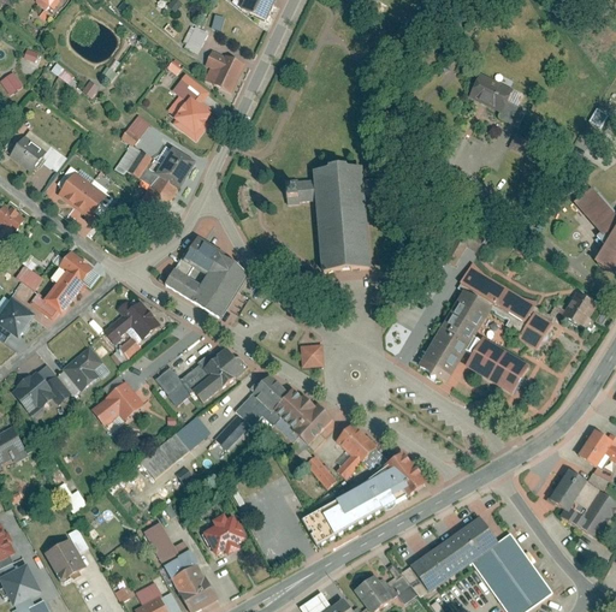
[(45,10),(53,0),(34,0),(45,10)]
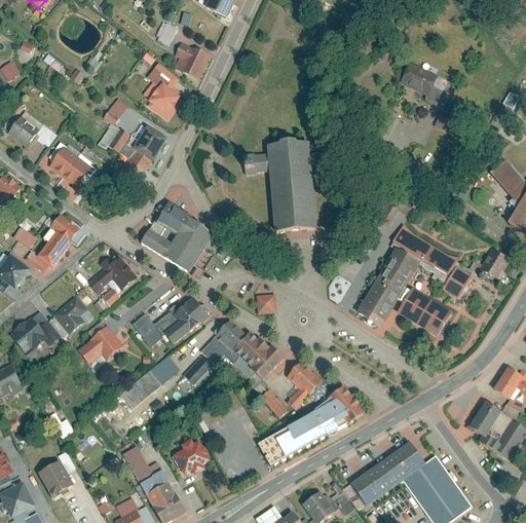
[(224,14),(230,0),(209,0),(207,7),(224,14)]
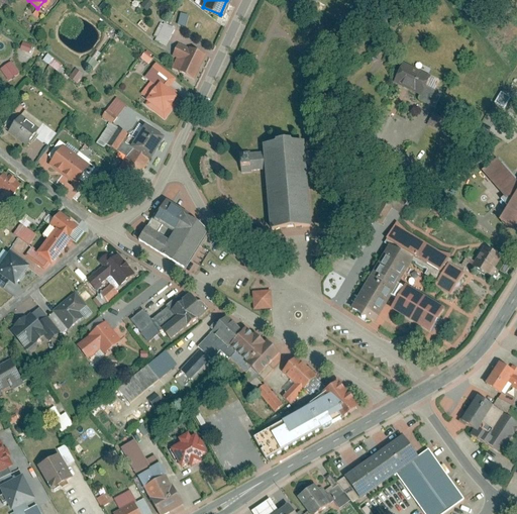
[(179,12),(177,23),(186,25),(188,14),(179,12)]
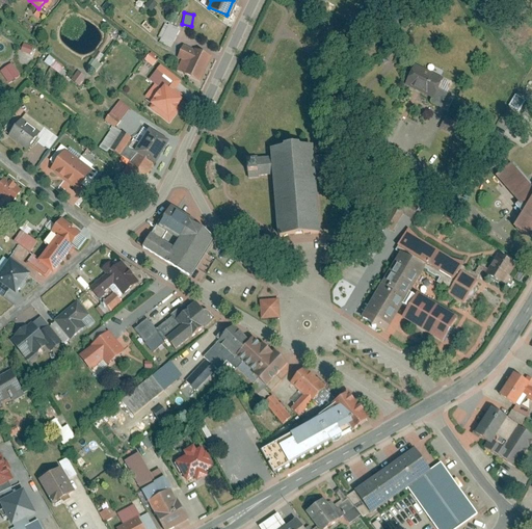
[(168,24),(160,41),(171,46),(179,29),(168,24)]
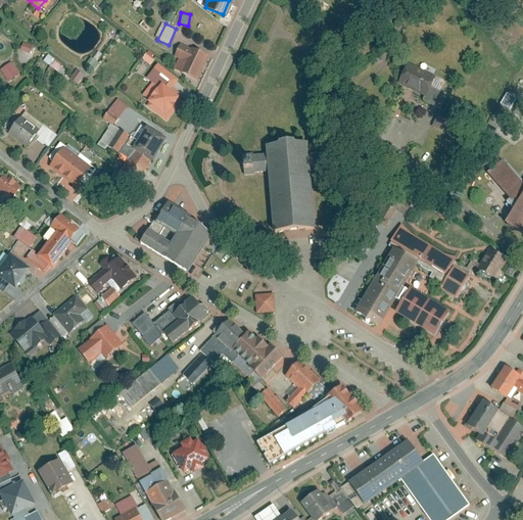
[(19,48),(30,52),(33,44),(21,41),(19,48)]
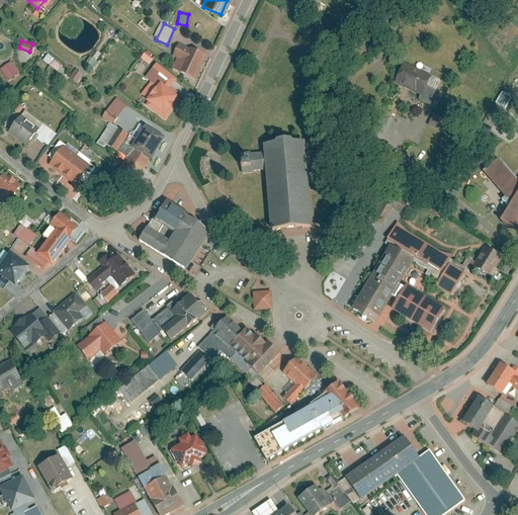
[(172,55),(177,57),(171,67),(187,76),(200,52),(180,40),(172,55)]
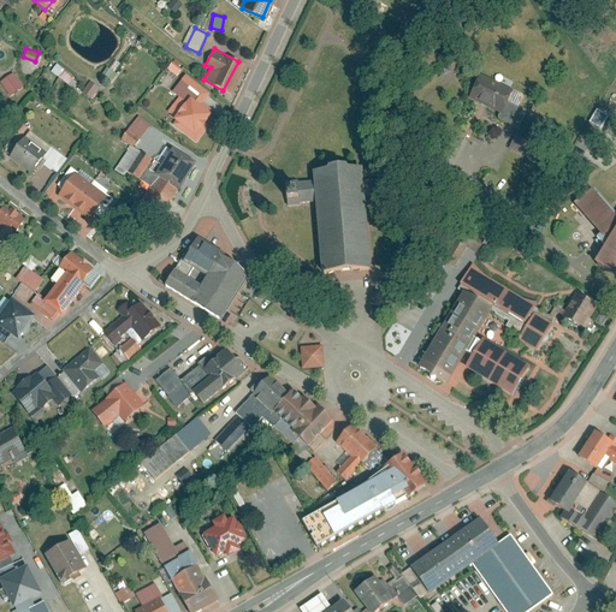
[(173,58),(166,69),(175,75),(182,64),(173,58)]
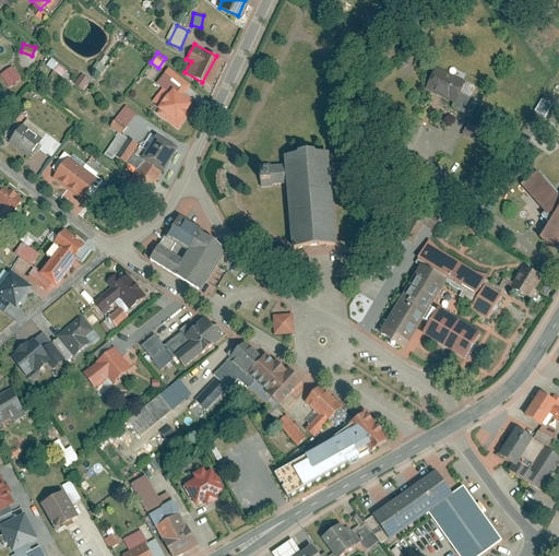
[(0,72),(0,74),(9,86),(21,77),(11,64),(0,72)]
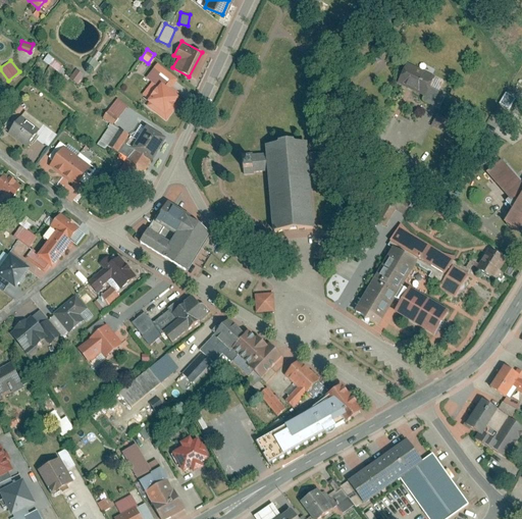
[(147,78),(159,87),(161,84),(167,88),(176,78),(159,63),(147,78)]
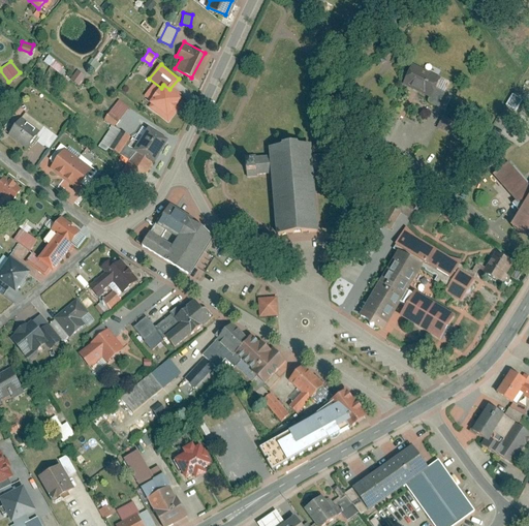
[(439,80),(413,66),(405,83),(431,95),(429,98),(447,107),(454,95),(436,86),(439,80)]
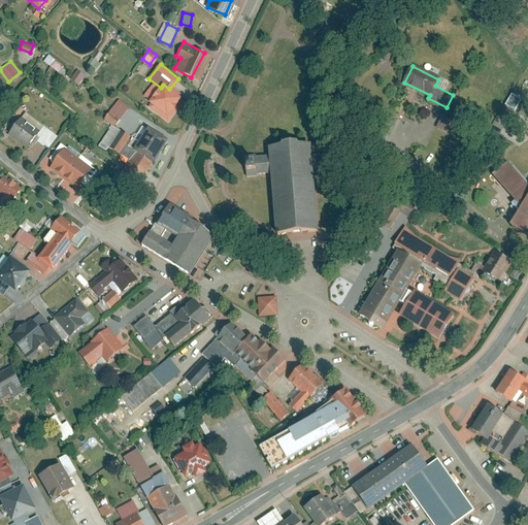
[(70,78),(79,84),(85,73),(75,69),(70,78)]
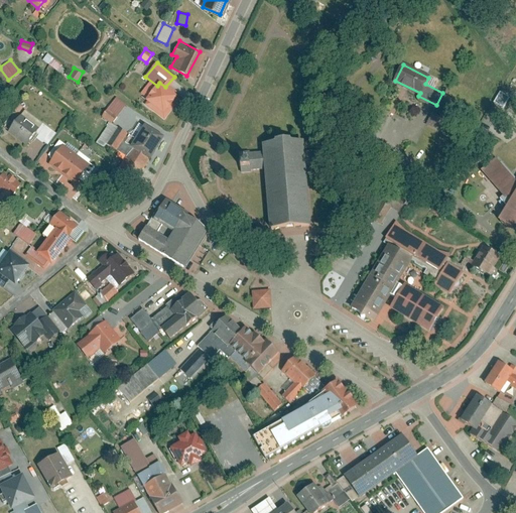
[(157,86),(144,104),(165,119),(180,98),(165,87),(159,83),(157,86)]
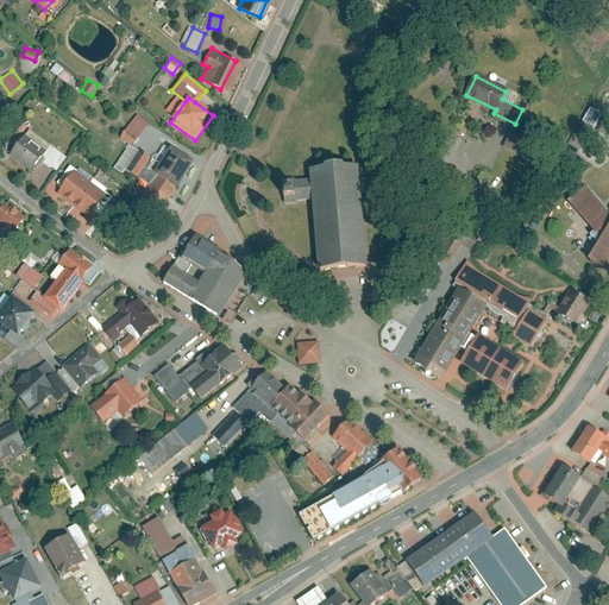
[(594,126),(600,112),(588,107),(582,120),(594,126)]
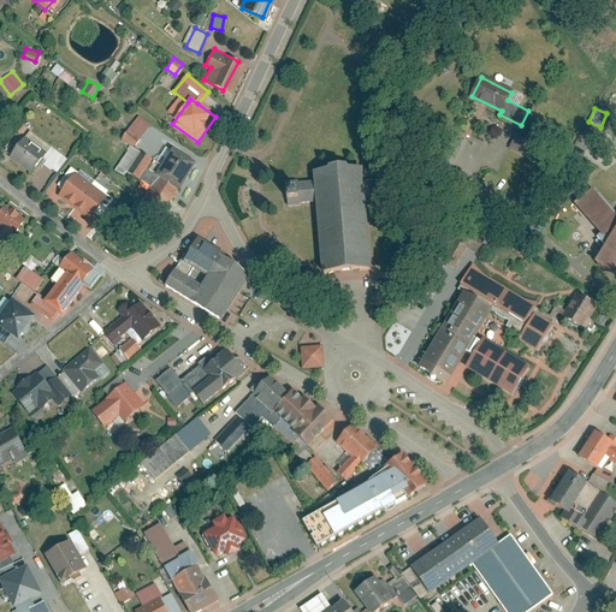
[(138,114),(128,129),(140,138),(150,124),(138,114)]
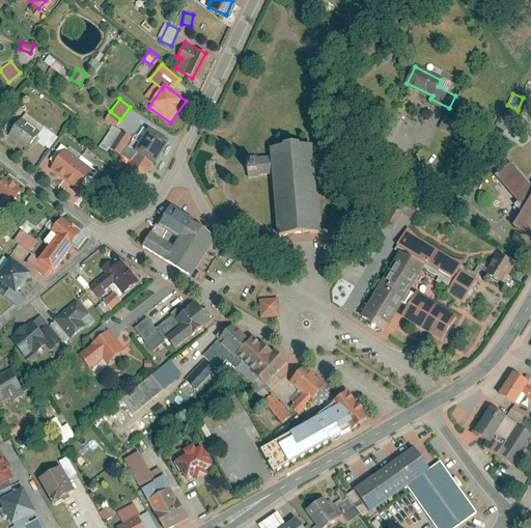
[(110,111),(105,118),(115,126),(120,119),(110,111)]
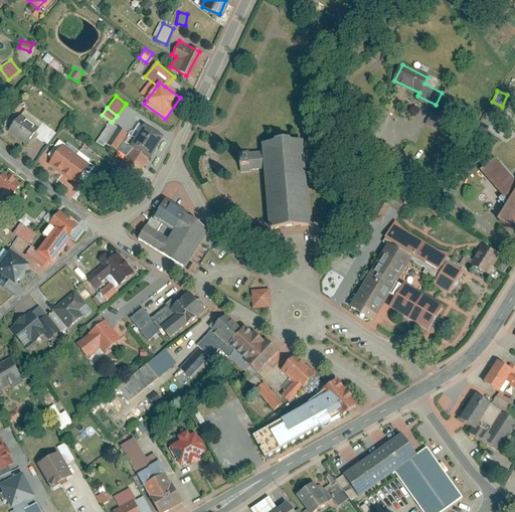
[(437,128),(441,117),(428,112),(424,123),(437,128)]
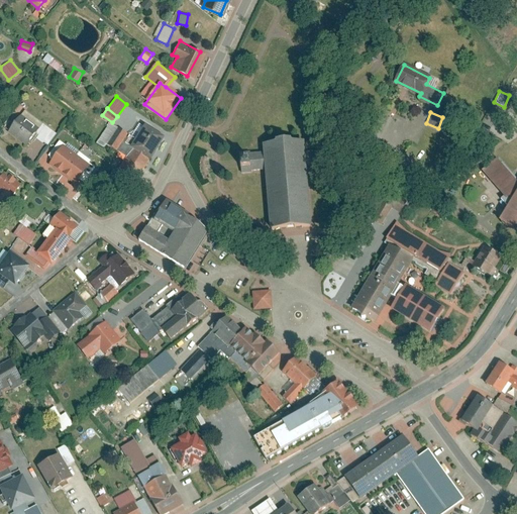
[(18,116),(5,131),(24,146),(33,134),(42,141),(54,128),(37,115),(29,125),(18,116)]
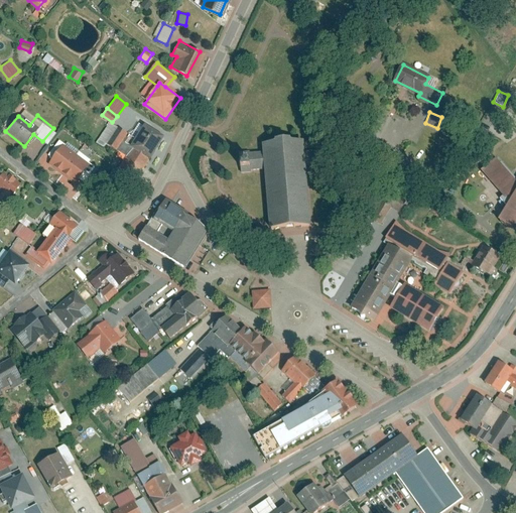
[(163,135),(145,124),(132,145),(150,157),(163,135)]
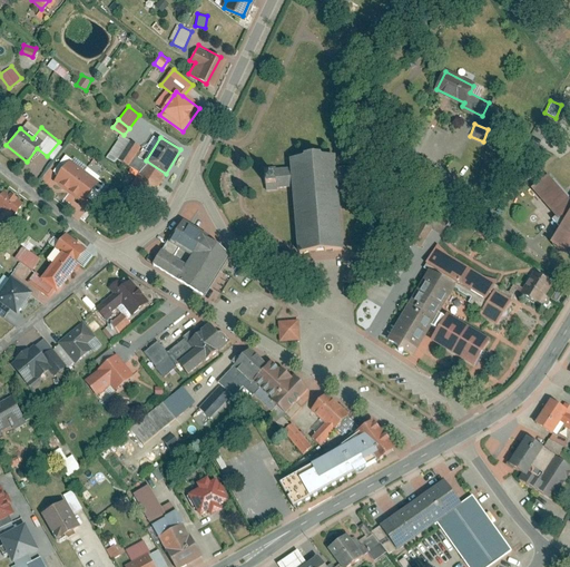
[(131,139),(118,158),(129,165),(141,146),(131,139)]
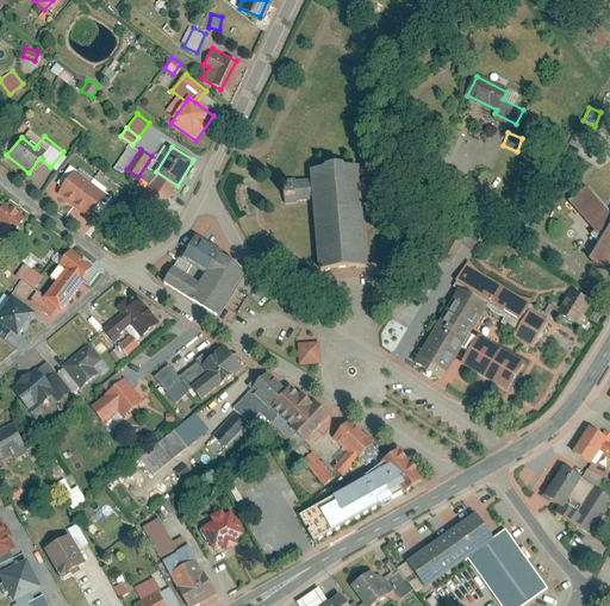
[(313,200),(317,266),(366,262),(361,194),(379,193),(378,177),(360,179),(359,164),(310,167),(311,177),(294,177),(294,180),(296,194),(296,201),(313,200)]
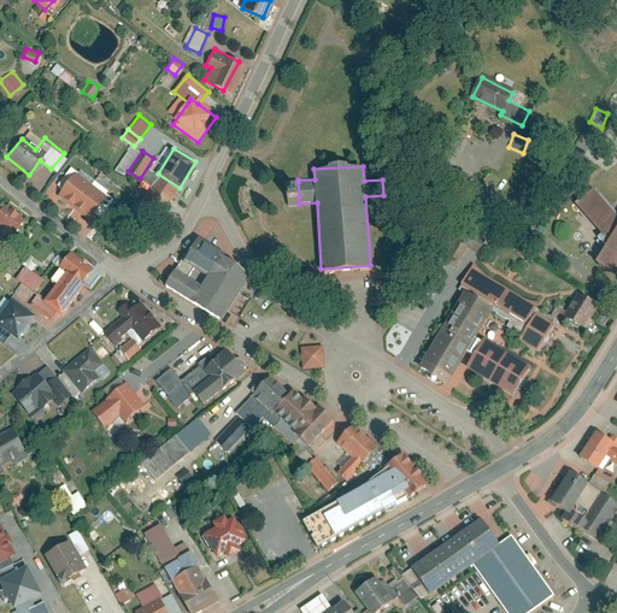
[(66,192),(60,199),(87,219),(98,205),(100,207),(109,199),(72,170),(59,186),(66,192)]
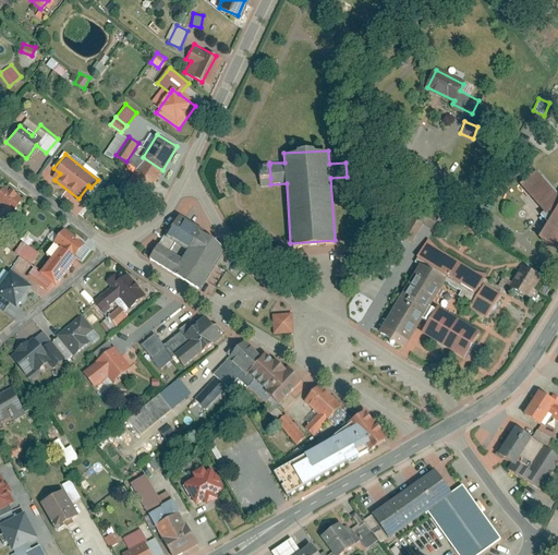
[(148,193),(162,170),(143,157),(129,180),(148,193)]
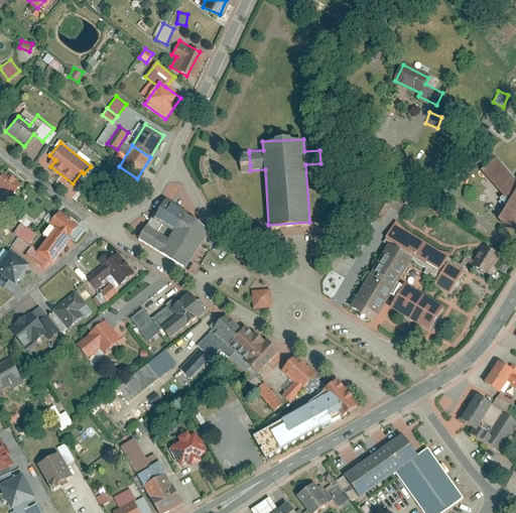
[(249,152),(240,153),(241,165),(250,164),(249,152)]
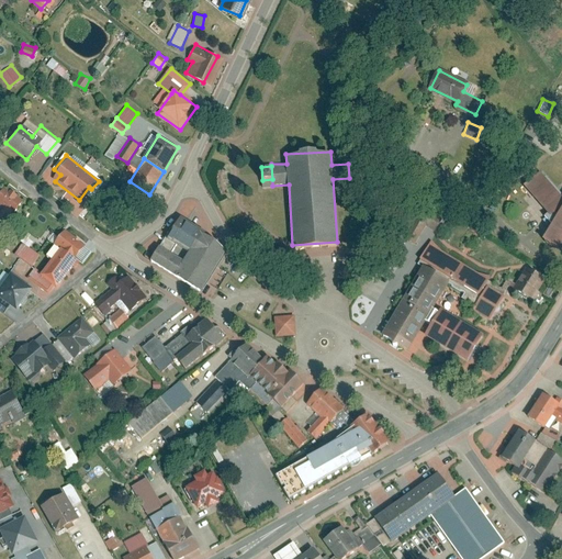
[(561,242),(561,241),(561,190),(542,169),(525,183),(547,212),(544,216),(551,221),(544,231),(561,242)]
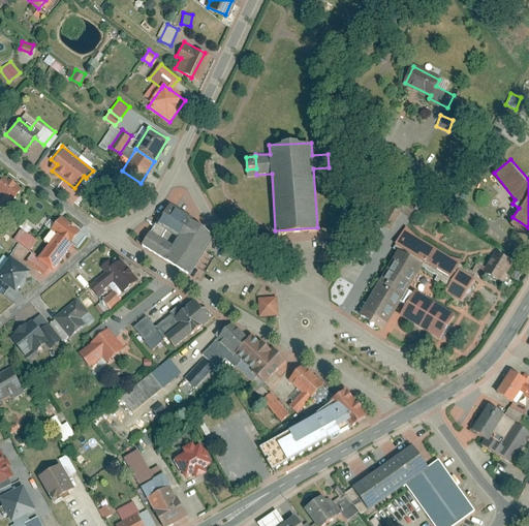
[(5,177),(0,182),(0,193),(11,204),(23,191),(5,177)]
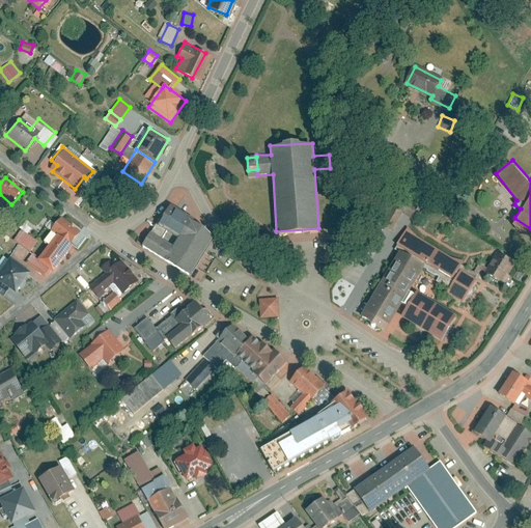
[(141,244),(188,272),(211,235),(164,206),(141,244)]
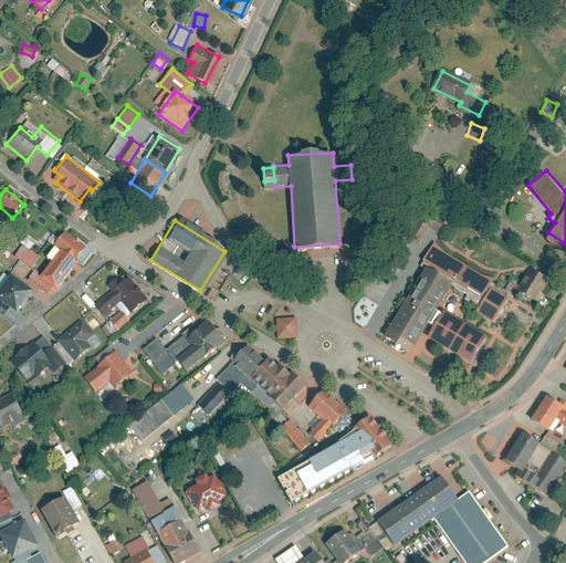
[(55,246),(62,251),(42,277),(52,284),(56,288),(77,261),(83,266),(93,253),(66,233),(55,246)]
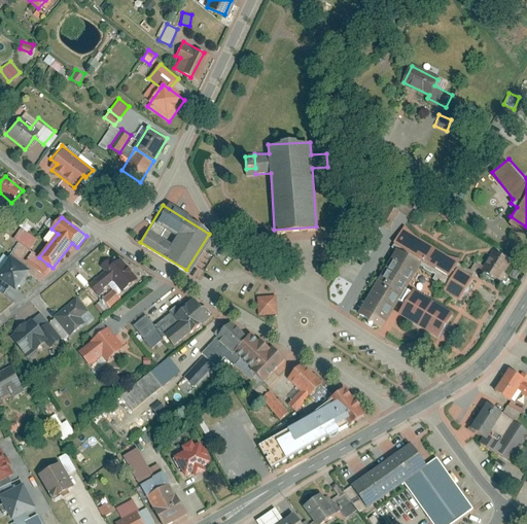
[(37,239),(22,228),(14,239),(30,250),(37,239)]
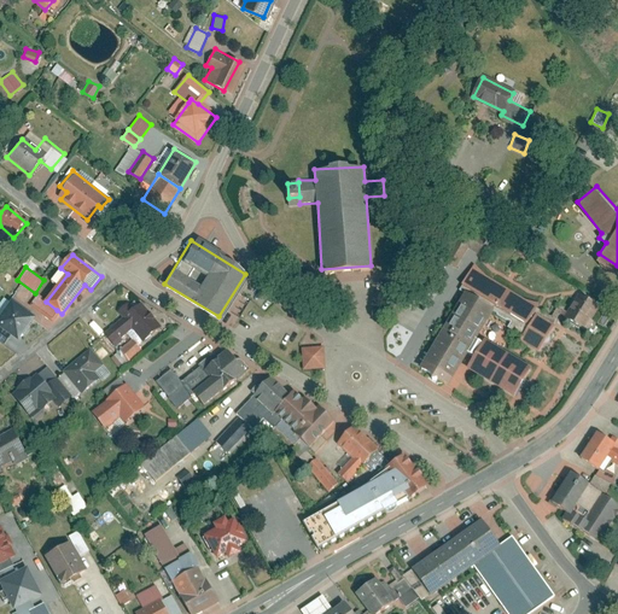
[(473,333),(488,313),(489,309),(513,323),(509,331),(525,339),(522,343),(537,352),(557,317),(477,273),(420,362),(449,381),(459,366),(516,398),(531,369),(473,333)]
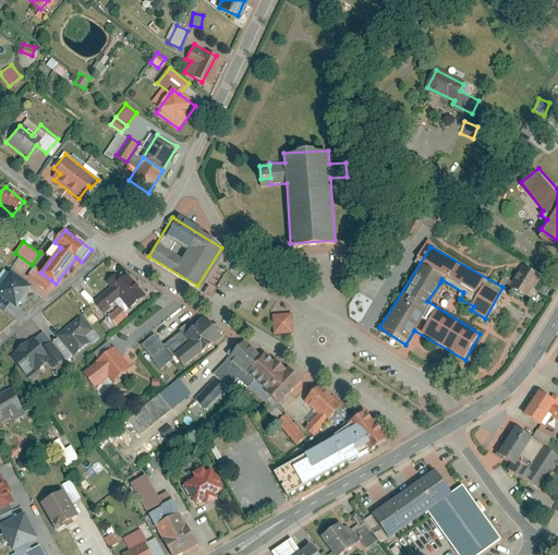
[(35,267),(28,275),(46,288),(51,280),(41,273),(35,267)]
